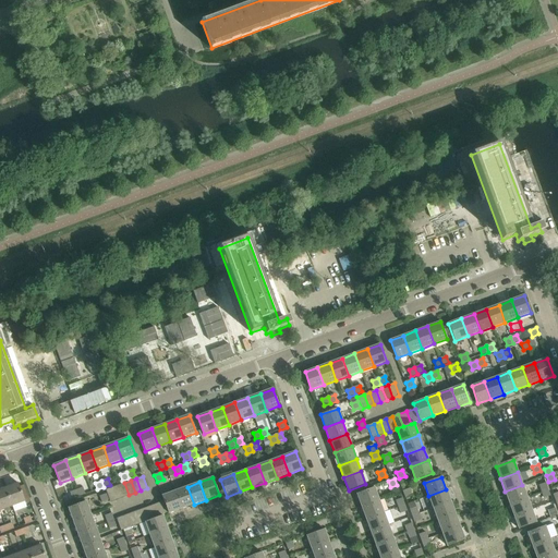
[(124,483),(118,485),(123,497),(129,495),(124,483)]
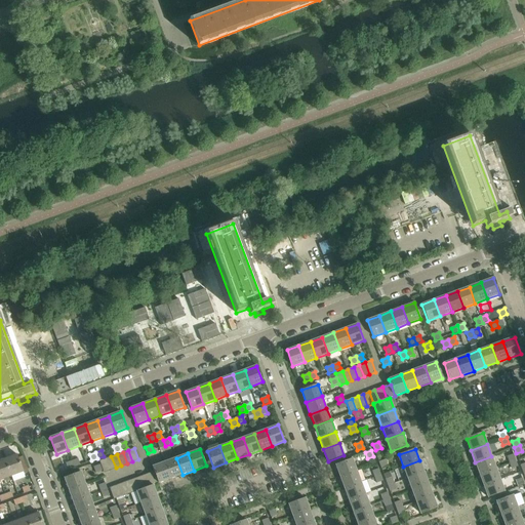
[(516,460),(514,454),(507,456),(510,462),(516,460)]
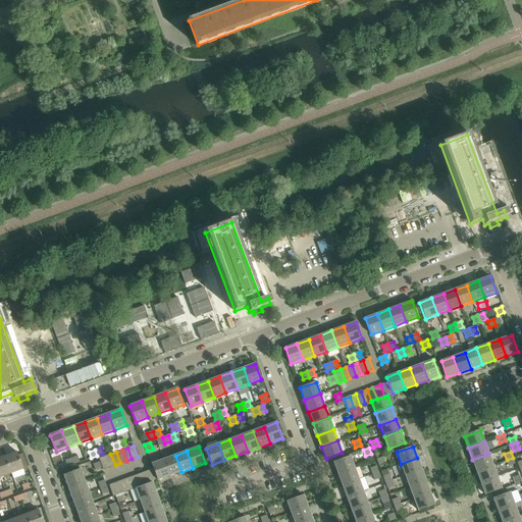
[(17,453),(5,457),(11,473),(23,469),(17,453)]
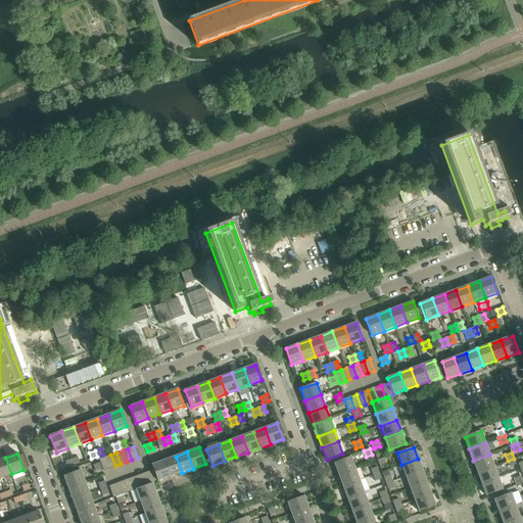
[(110,455),(105,457),(109,469),(115,466),(110,455)]
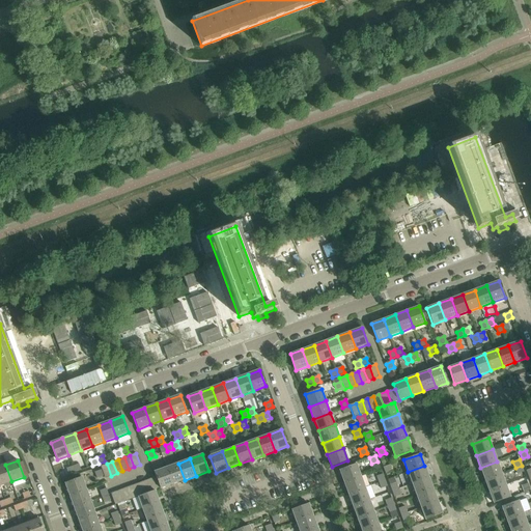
[(501,473),(497,462),(480,468),(484,479),(501,473)]
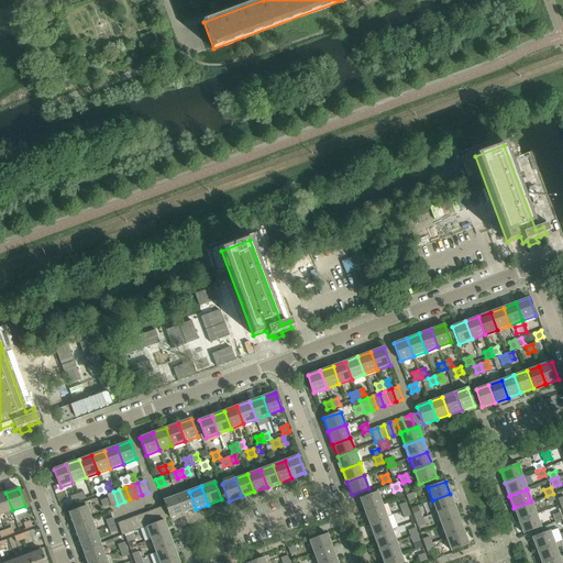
[(113,492),(107,495),(111,507),(118,505),(113,492)]
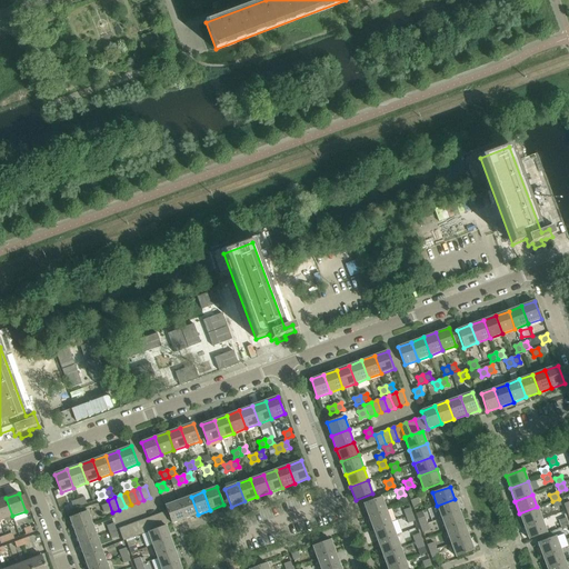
[(185,519),(198,515),(191,497),(178,501),(185,519)]
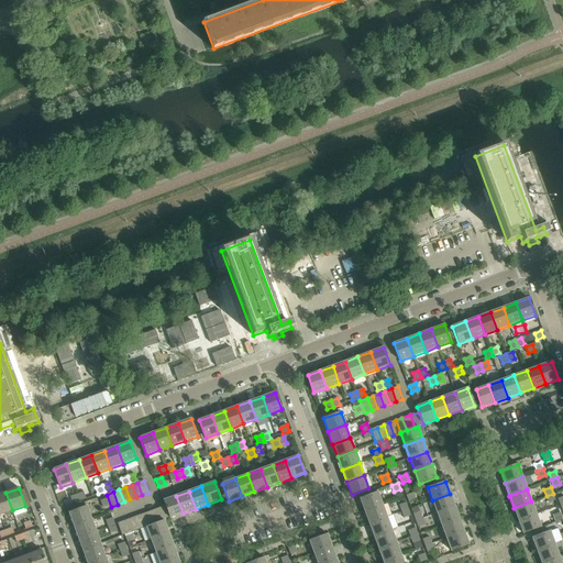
[(360,498),(365,511),(383,505),(377,492),(360,498)]
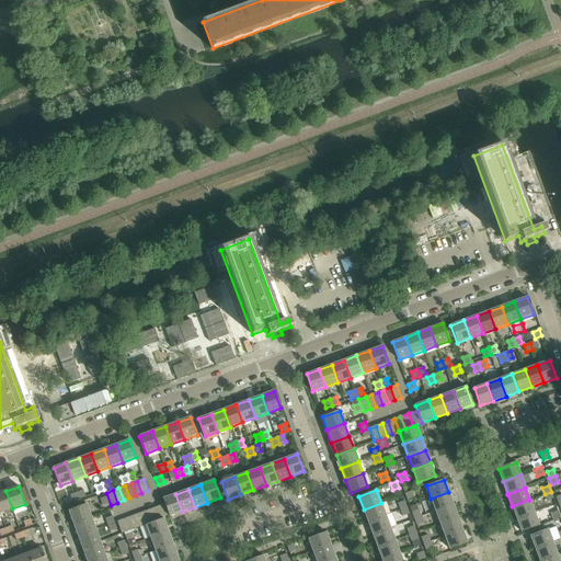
[(0,513),(0,514),(12,508),(6,491),(0,492),(0,513)]
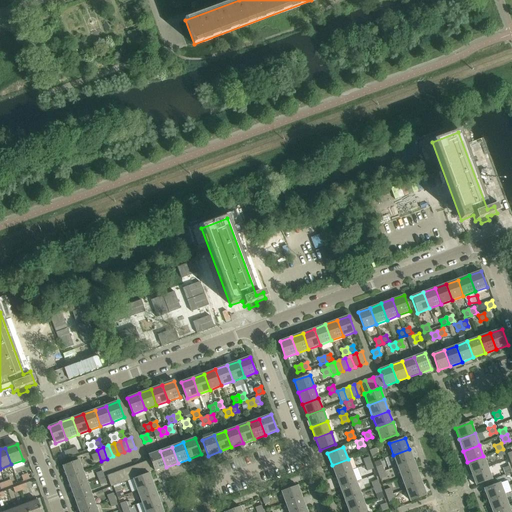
[(76,448),(70,450),(72,456),(78,454),(76,448)]
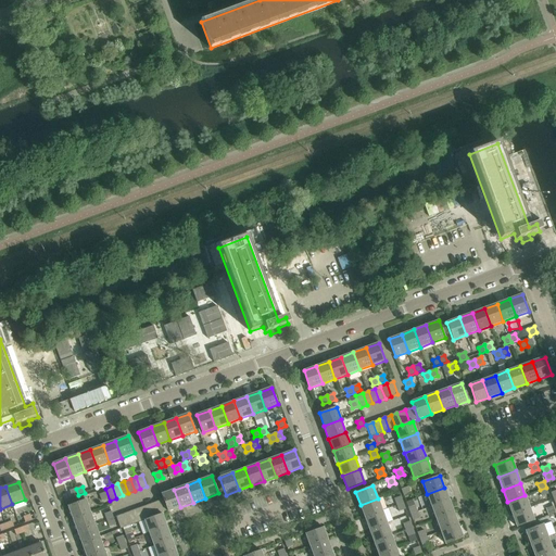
[(408,487),(402,490),(404,495),(411,493),(408,487)]
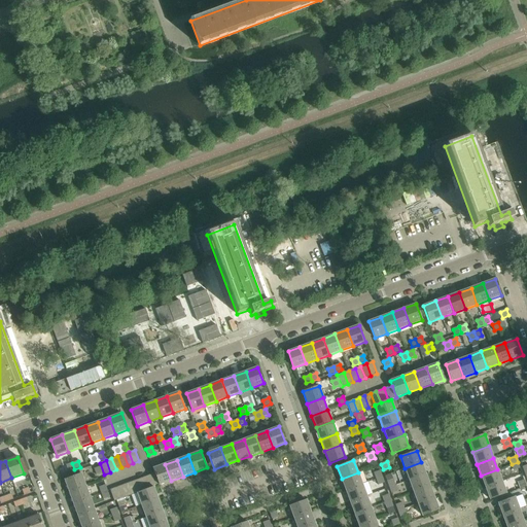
[(425,475),(421,462),(405,468),(409,480),(425,475)]
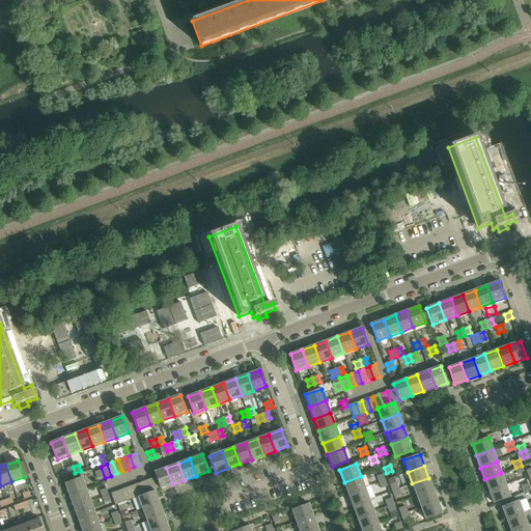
[(515,468),(518,474),(524,472),(522,466),(515,468)]
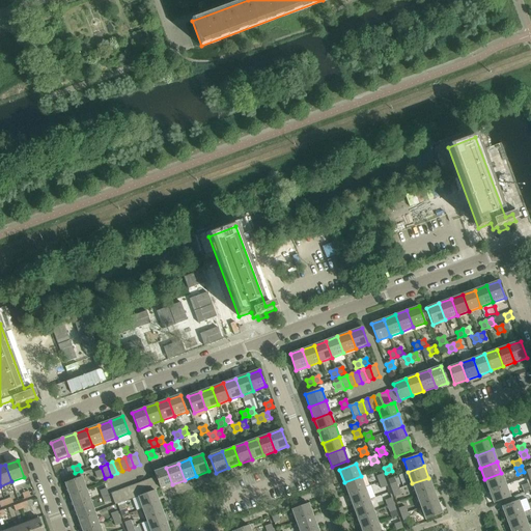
[(68,475),(75,473),(73,467),(66,469),(68,475)]
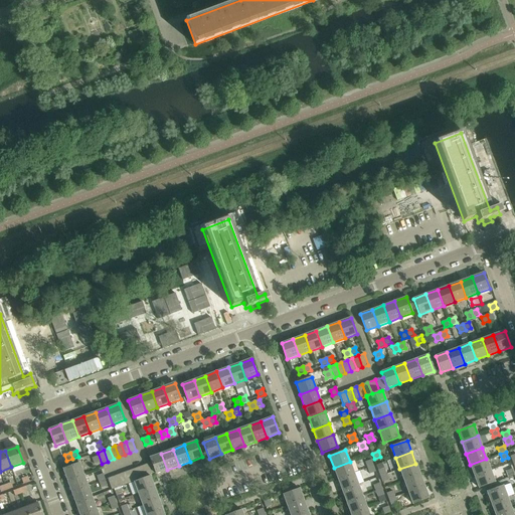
[(150,458),(151,463),(156,474),(167,470),(161,454),(150,458)]
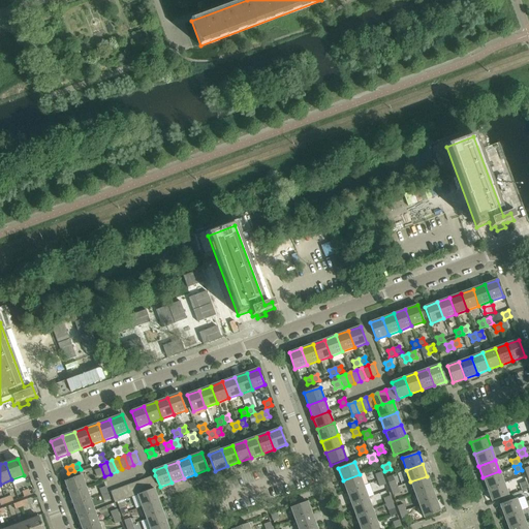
[(100,469),(94,471),(96,477),(102,474),(100,469)]
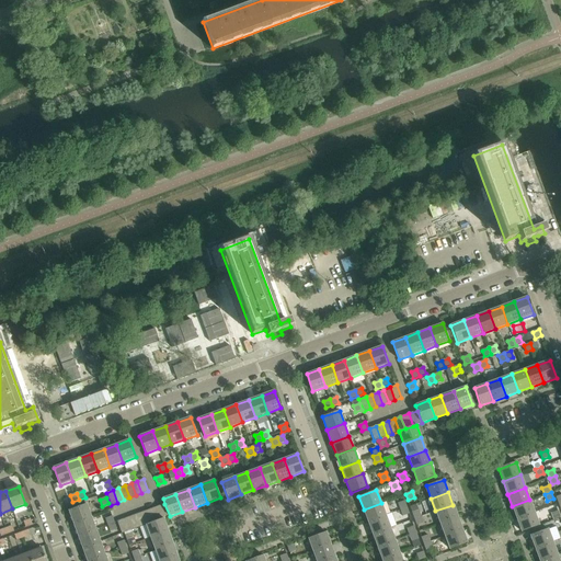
[(512,506),(517,519),(535,513),(529,500),(512,506)]
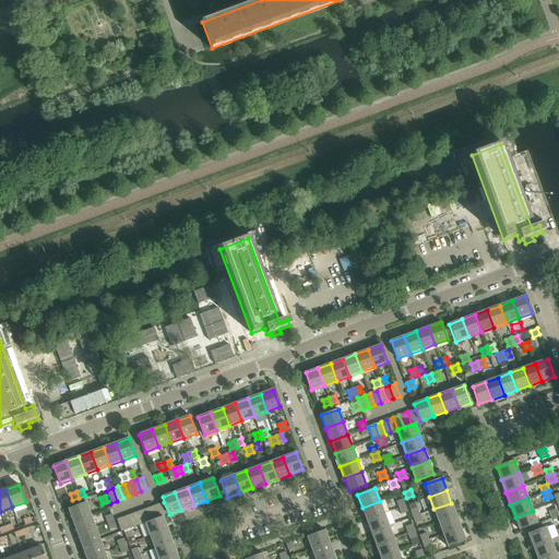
[(396,501),(399,508),(405,506),(403,499),(396,501)]
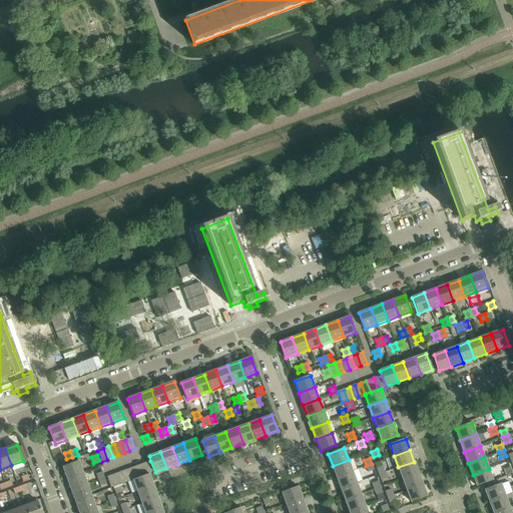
[(333,466),(337,477),(353,471),(349,460),(333,466)]
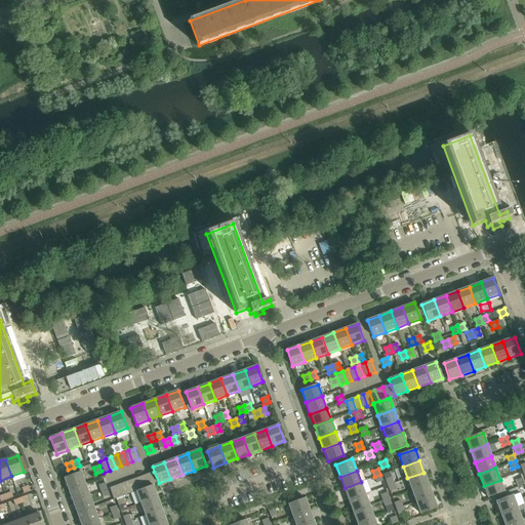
[(65,478),(70,490),(85,484),(81,472),(65,478)]
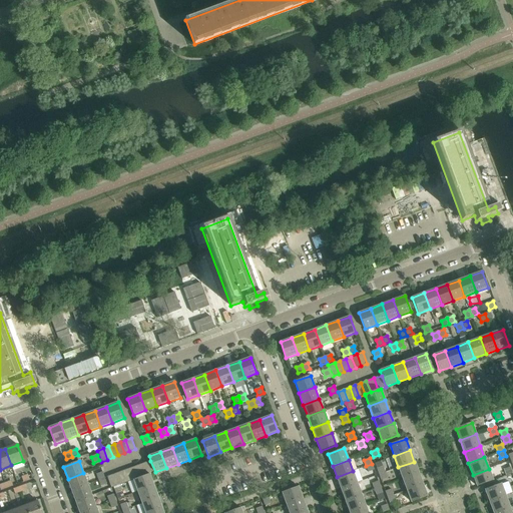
[(150,461),(143,464),(147,475),(149,474),(155,472),(150,461)]
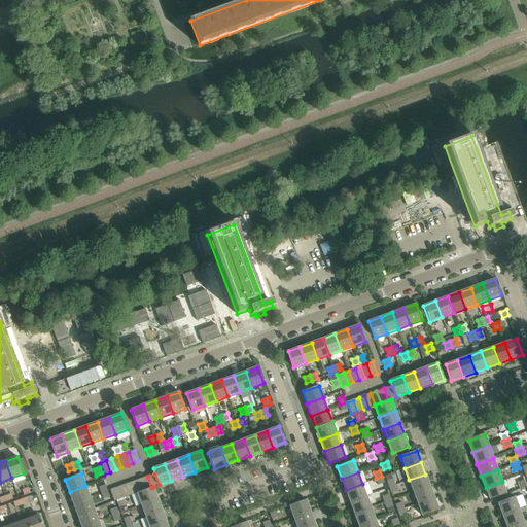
[(430,486),(425,475),(409,480),(414,492),(430,486)]
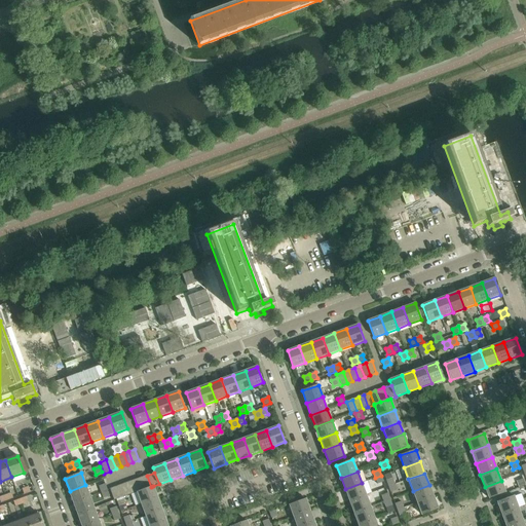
[(147,476),(139,479),(143,490),(151,487),(147,476)]
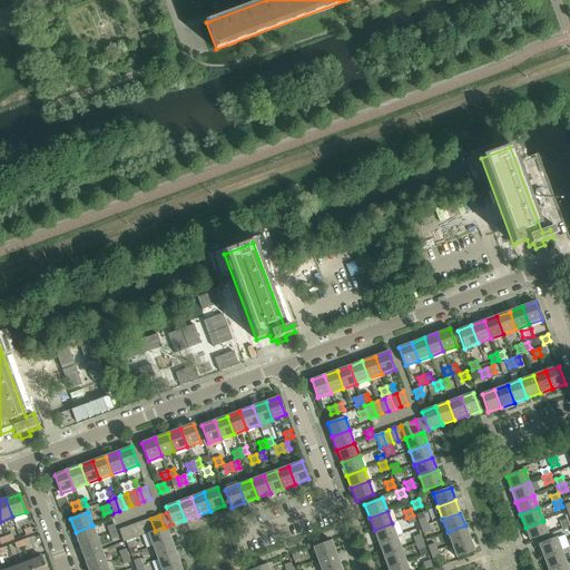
[(406,518),(410,524),(415,522),(413,516),(406,518)]
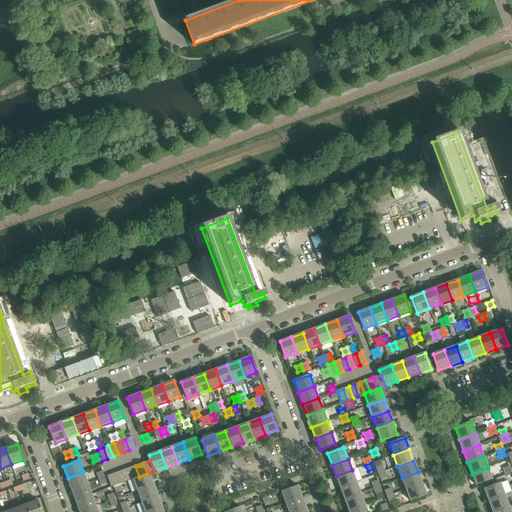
[(376,468),(378,473),(384,471),(382,465),(376,468)]
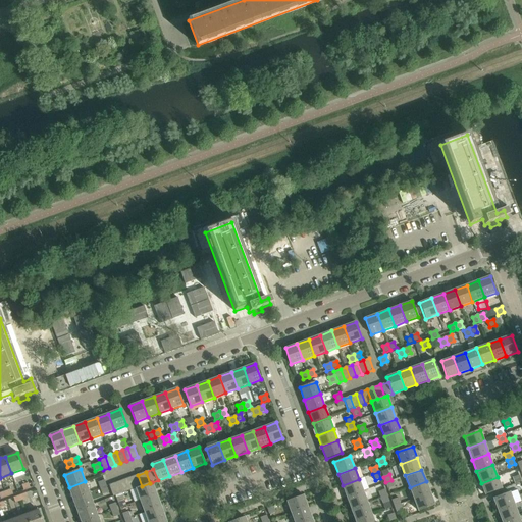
[(136,488),(142,486),(138,475),(132,477),(136,488)]
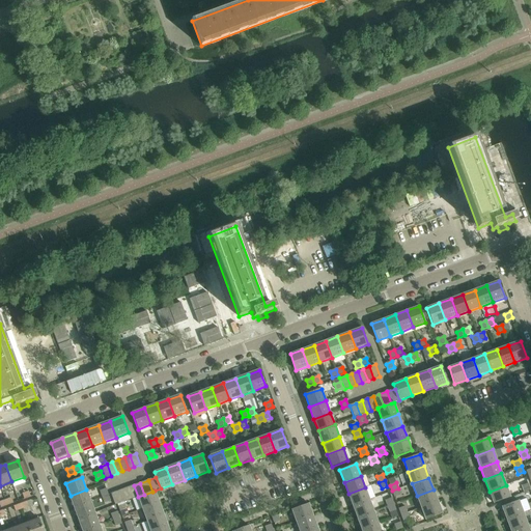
[(522,485),(524,492),(530,490),(528,483),(522,485)]
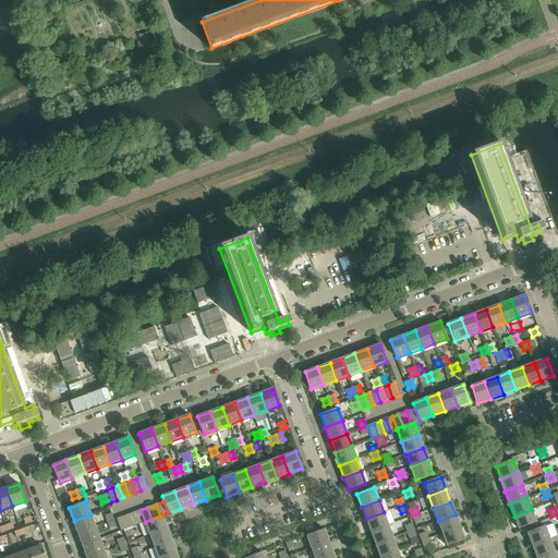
[(141,510),(135,512),(140,524),(145,522),(141,510)]
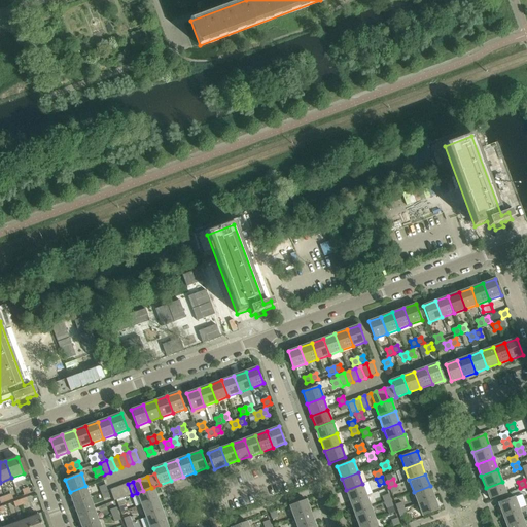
[(506,494),(502,482),(486,488),(490,499),(506,494)]
